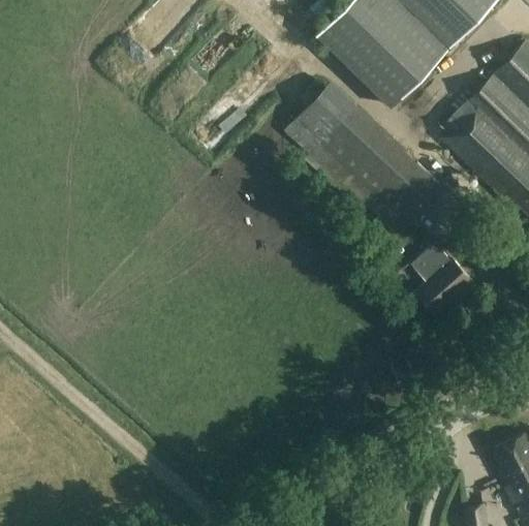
[(493,0),(353,0),(314,41),(390,112),(493,0)]
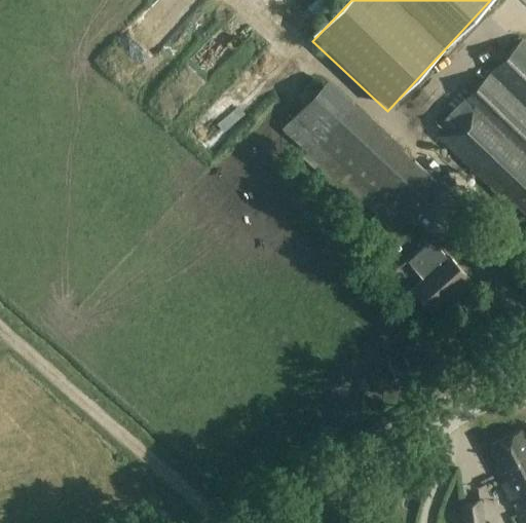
[(525,215),(525,43),(522,39),(441,125),(447,132),(441,139),(449,147),(447,150),(505,206),(511,200),(525,215)]
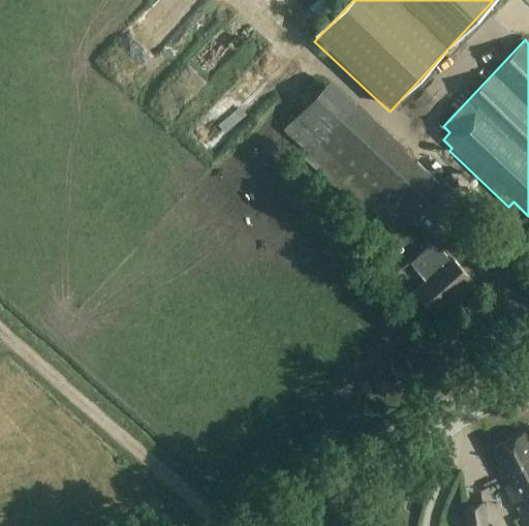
[(331,80),(283,131),(395,235),(442,183),(331,80)]
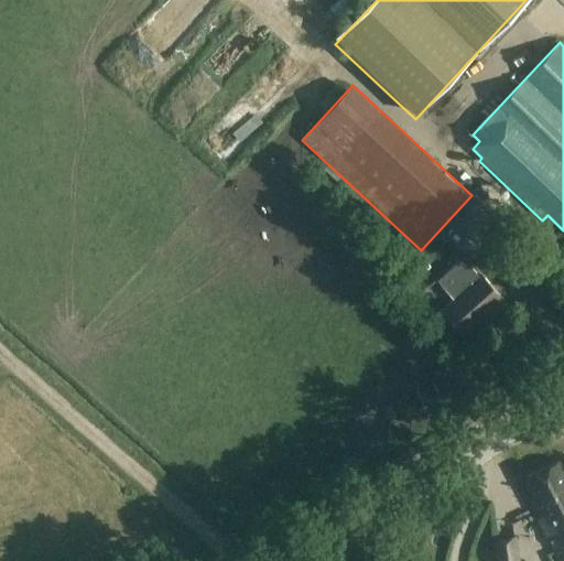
[(440,117),(455,95),(445,88),(430,110),(440,117)]
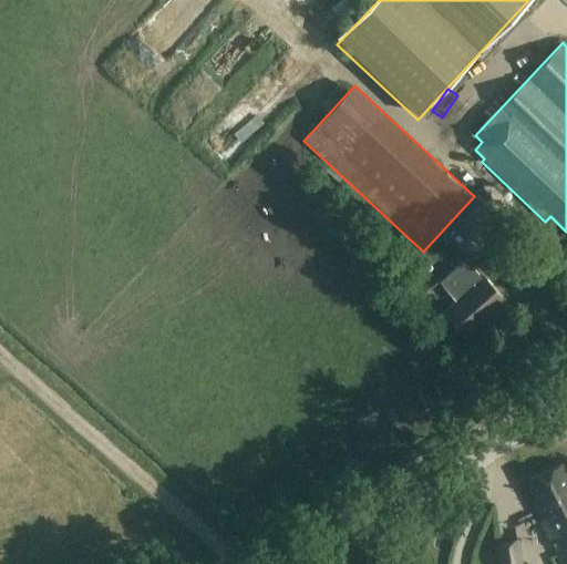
[(482,278),(466,260),(440,284),(456,303),(446,311),(468,336),(505,303),(482,278)]
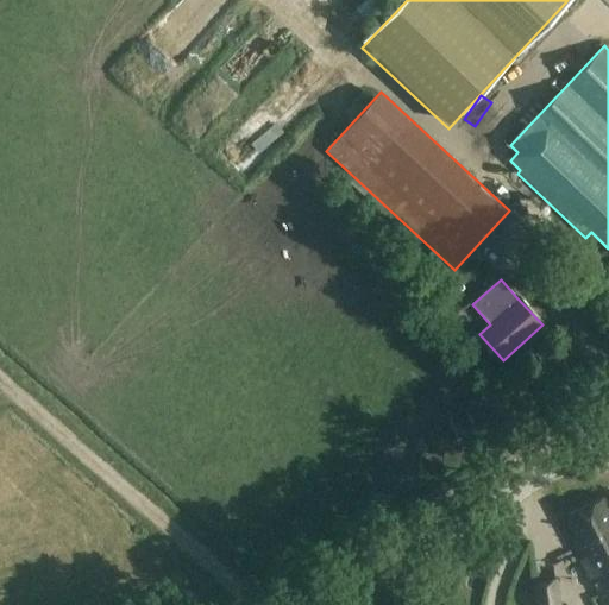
[(569,520),(581,542),(575,546),(604,604),(608,604),(608,508),(606,500),(569,520)]
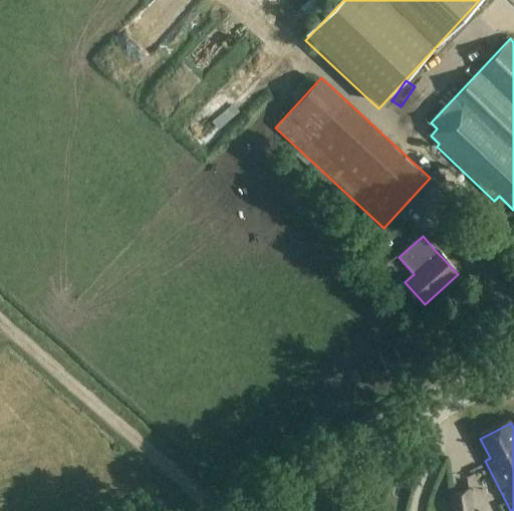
[(475,510),(472,490),(450,493),(453,510),(475,510)]
